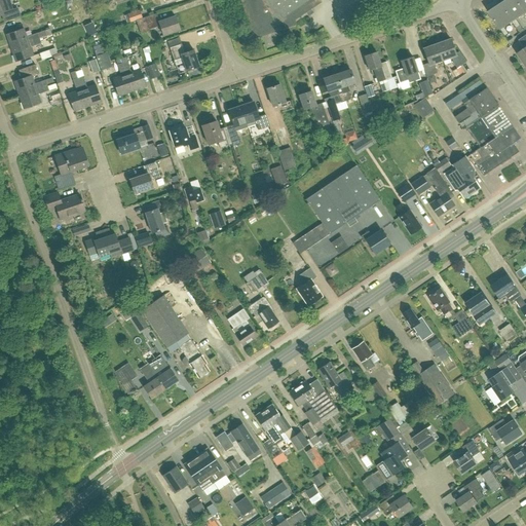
[(0,0),(0,14),(1,15),(4,22),(20,16),(17,8),(9,11),(7,5),(10,4),(8,0),(0,0)]
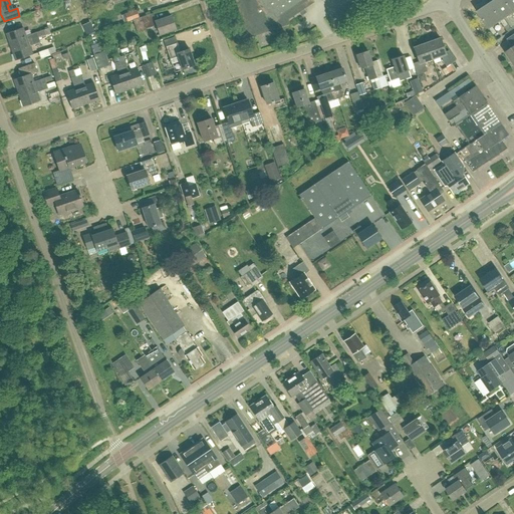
[(300,15),(305,11),(301,4),(307,0),(235,0),(248,38),(288,24),(287,19),(298,12),(299,14),(300,15)]
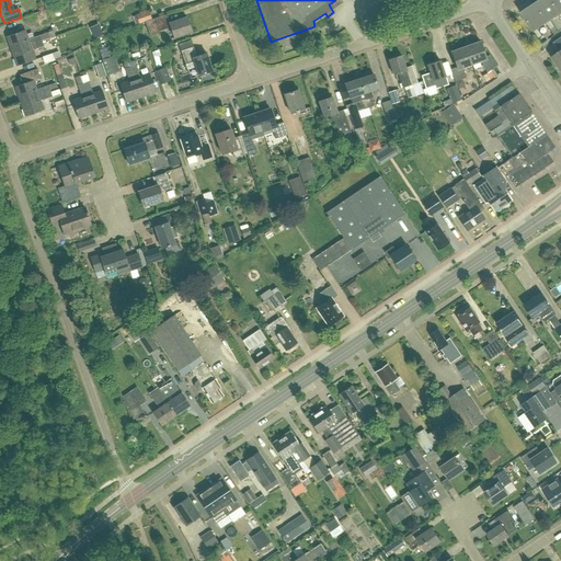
[(558,14),(559,13),(549,0),(539,0),(534,4),(546,22),(546,23),(553,35),(558,32),(550,20),(558,14)]
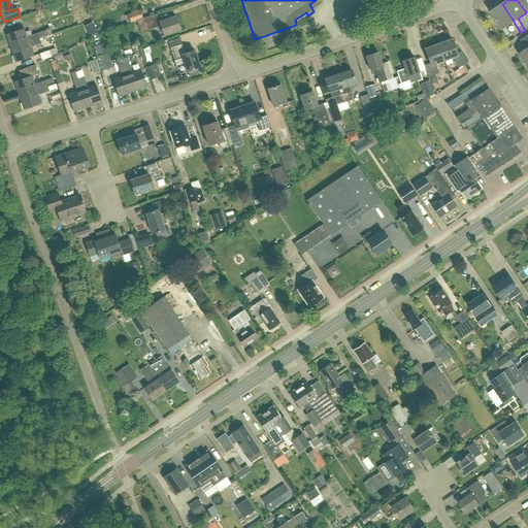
[(527,0),(517,0),(526,12),(525,13),(527,17),(527,0)]
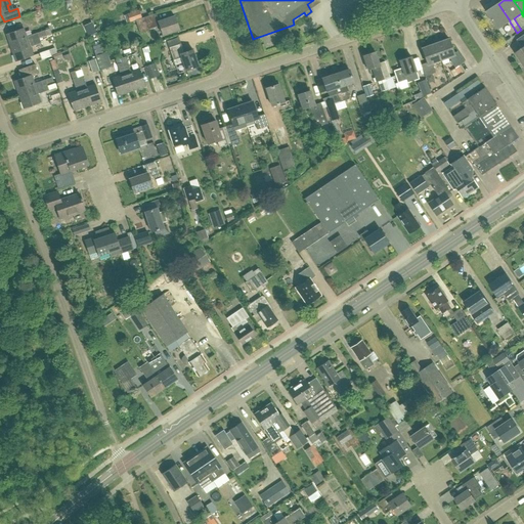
[(510,20),(498,4),(497,3),(493,6),(493,7),(486,12),(503,37),(507,34),(501,27),(510,22),(510,20)]
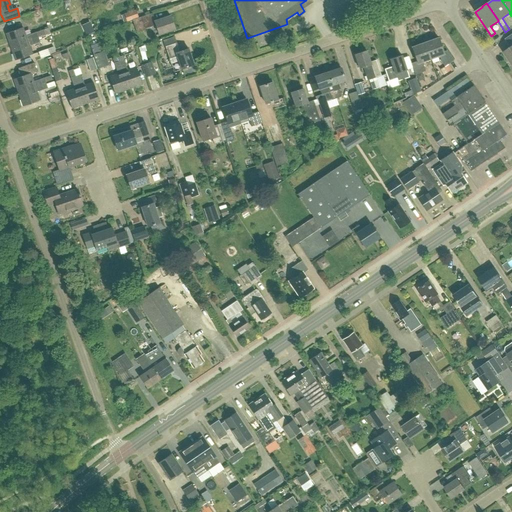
[(127,22),(132,20),(138,18),(135,10),(129,12),(124,14),(127,21),(127,22)]
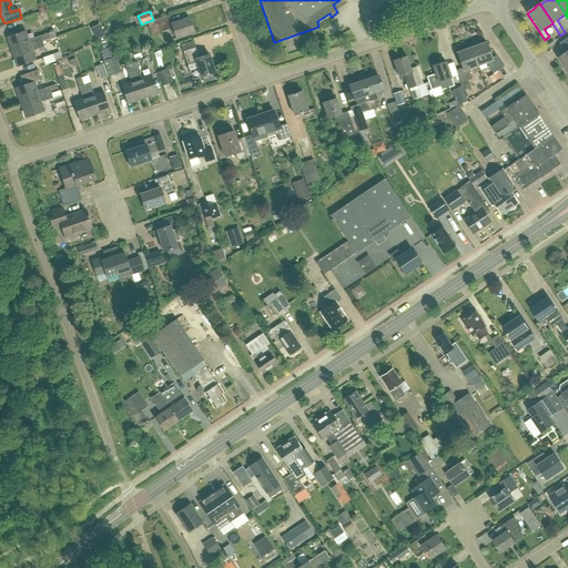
[(153,20),(146,22),(151,37),(161,33),(161,31),(169,29),(172,28),(175,38),(194,32),(189,18),(171,23),(169,16),(153,20)]
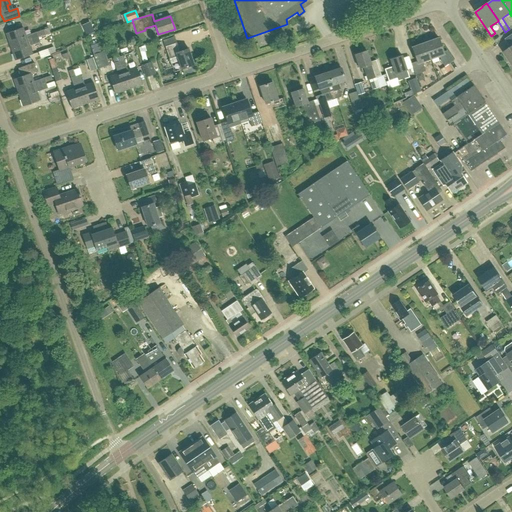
[(38,37),(36,32),(25,36),(22,27),(5,33),(10,47),(38,37)]
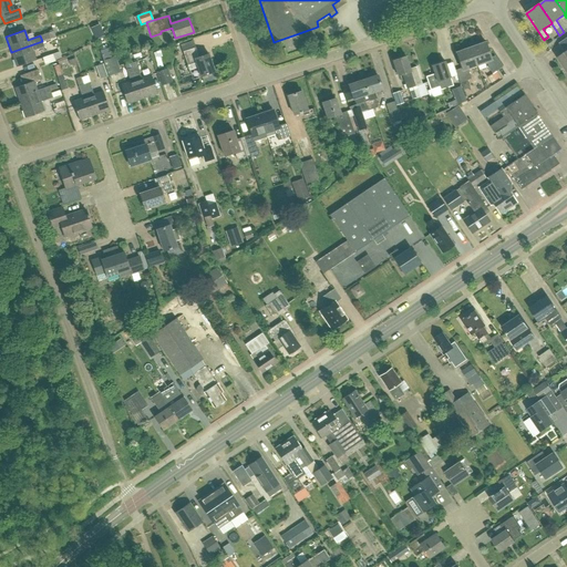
[(42,41),(11,52),(17,66),(35,60),(32,51),(44,47),(42,41)]
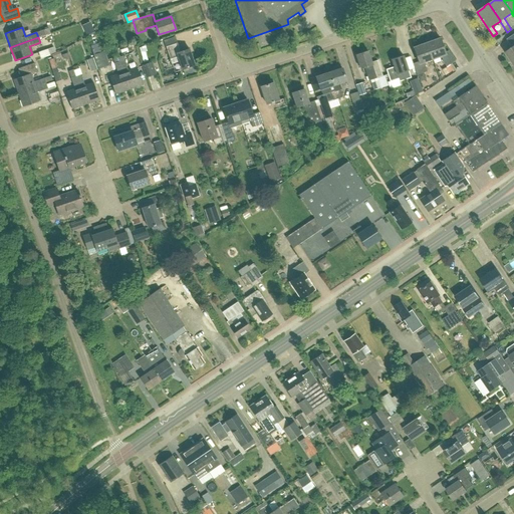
[(440,38),(427,43),(432,59),(441,56),(443,62),(446,67),(455,61),(449,51),(445,52),(440,38)]
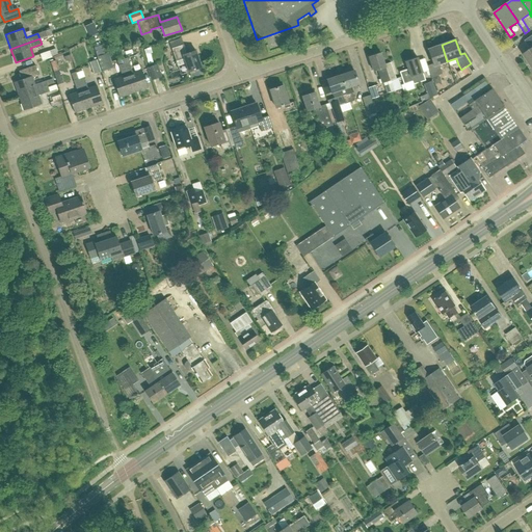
[(183,45),(170,49),(176,61),(184,59),(188,72),(201,68),(195,51),(186,54),(183,45)]
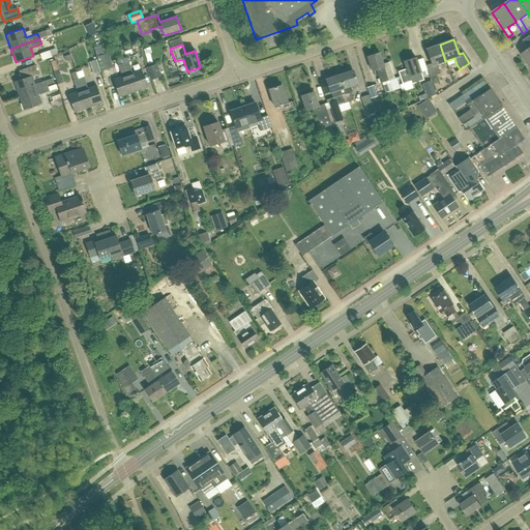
[(440,74),(437,64),(445,61),(440,45),(425,50),(431,64),(425,66),(430,78),(440,74)]
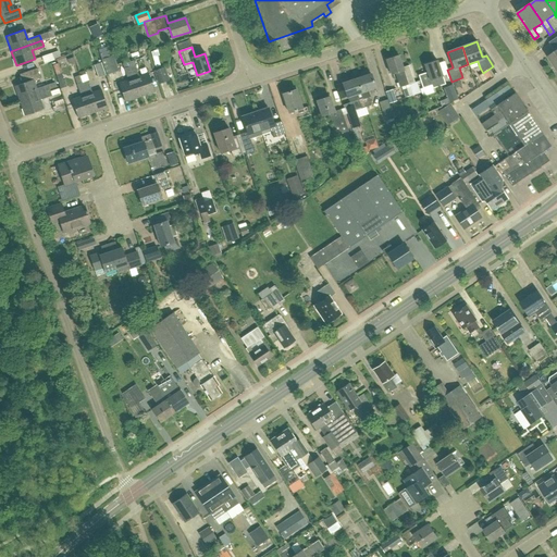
[(403,69),(398,56),(385,60),(391,75),(395,74),(399,88),(408,85),(412,96),(420,93),(417,83),(415,83),(409,66),(403,69)]
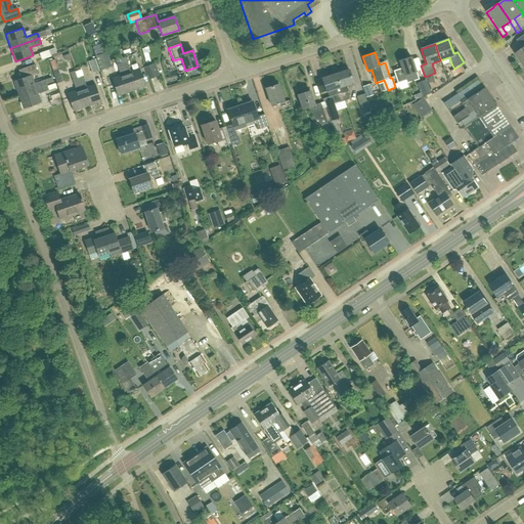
[(121,59),(122,62),(131,91),(145,87),(139,69),(130,72),(125,57),(121,59)]
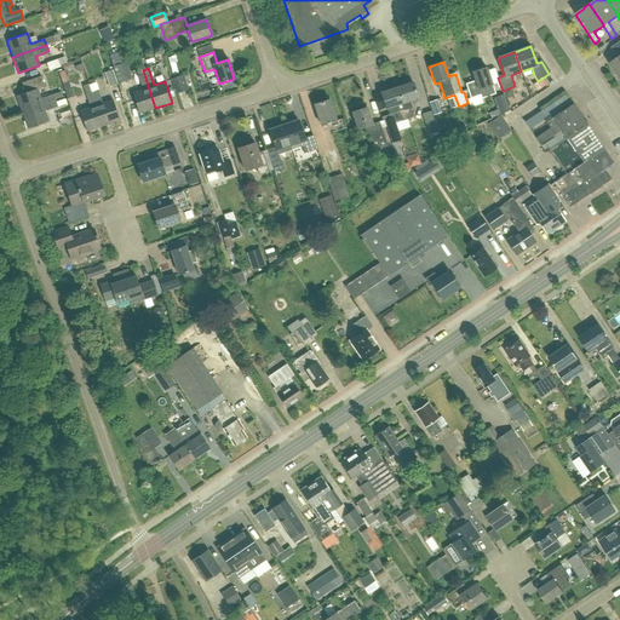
[(471,98),(480,95),(478,90),(492,85),(487,68),(472,73),(476,85),(468,89),(471,98)]
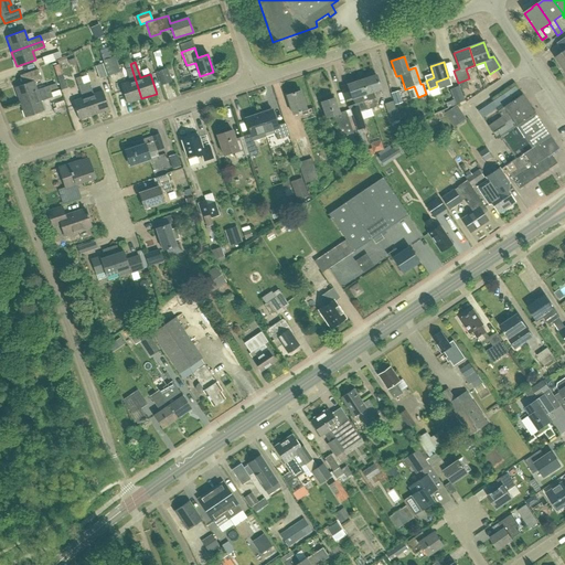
[(107,76),(103,64),(95,66),(99,80),(107,76)]
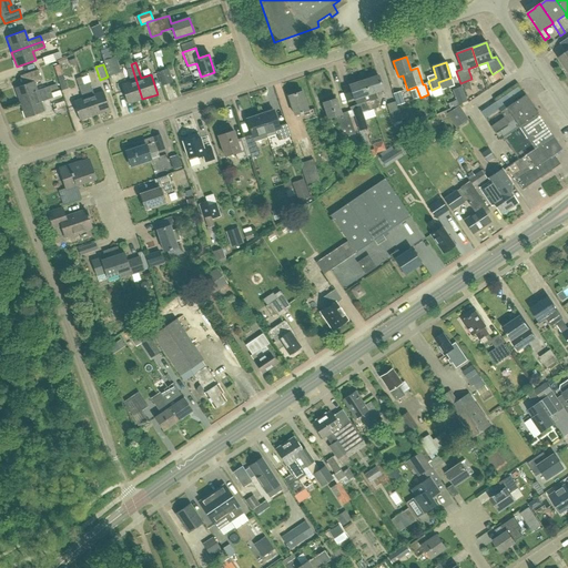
[(128,104),(142,99),(132,68),(127,70),(130,82),(121,85),(128,104)]
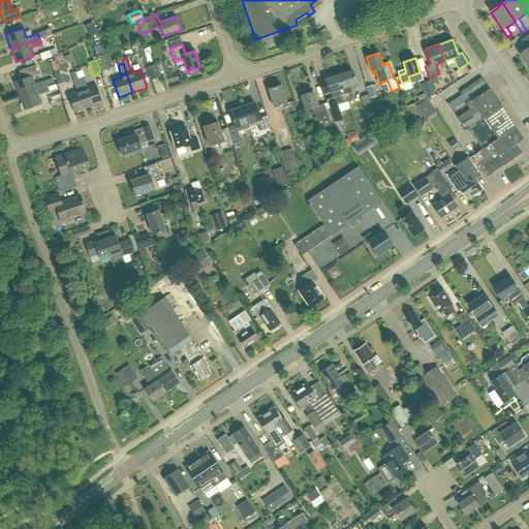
[(151,80),(161,76),(157,64),(147,67),(151,80)]
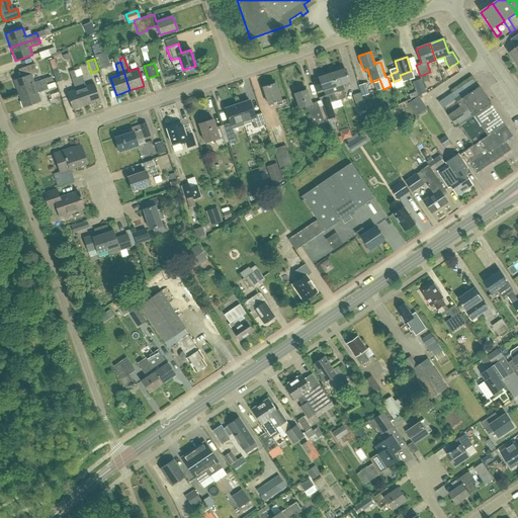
[(47,84),(45,79),(33,83),(30,75),(37,72),(34,64),(18,69),(21,77),(13,80),(18,93),(47,84)]
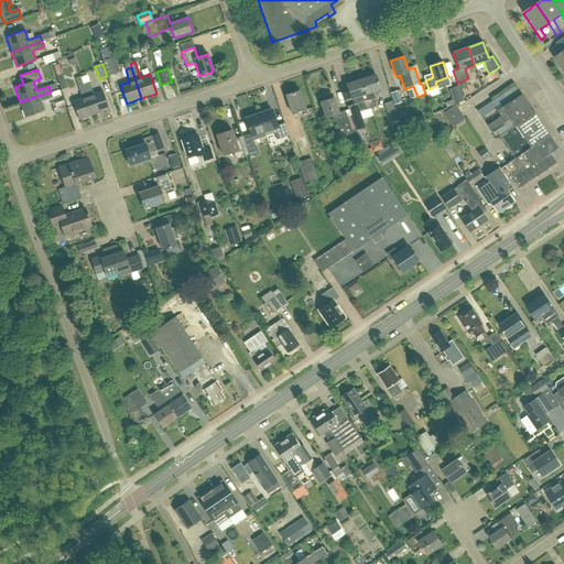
[(360,79),(366,95),(370,108),(376,106),(373,98),(376,98),(373,91),(380,89),(375,75),(360,79)]
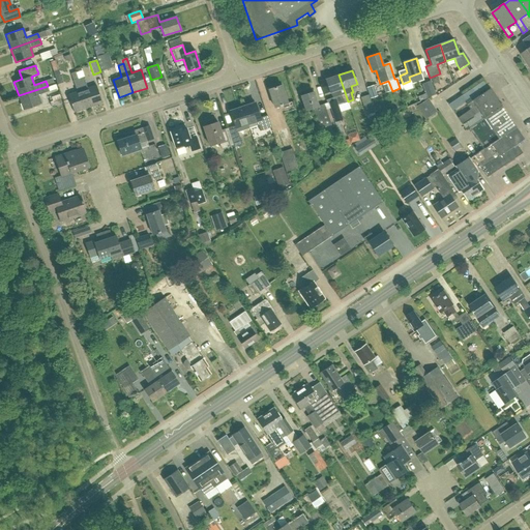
[(344,104),(348,101),(344,89),(339,75),(325,80),(330,93),(333,97),(334,100),(329,102),(335,122),(343,119),(337,104),(343,102),(344,104)]
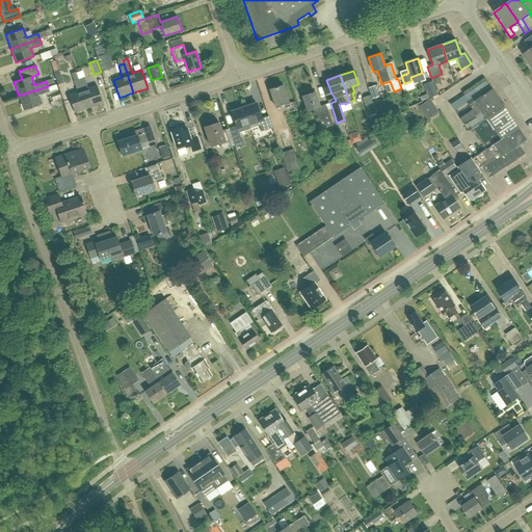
[(78,79),(88,108),(102,103),(97,85),(87,88),(83,77),(78,79)]
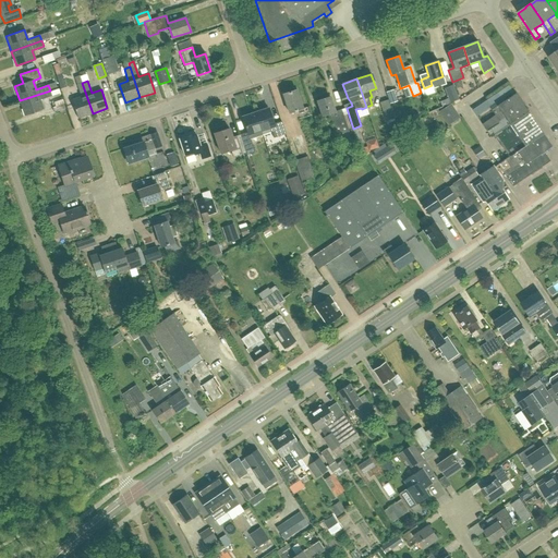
[(81,97),(72,99),(77,119),(93,113),(82,83),(76,85),(81,97)]
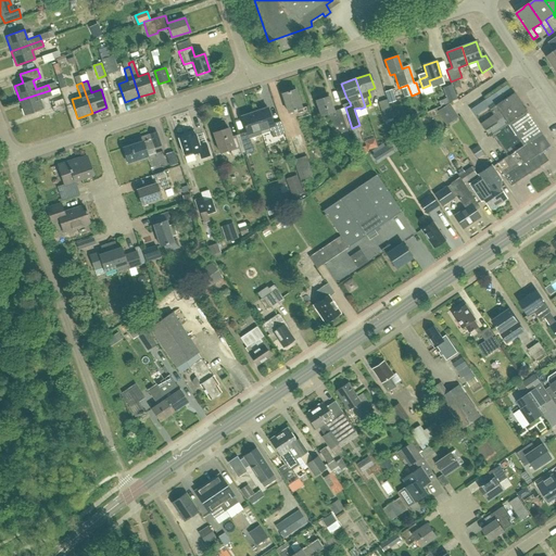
[(450,100),(457,97),(452,85),(445,88),(450,100)]
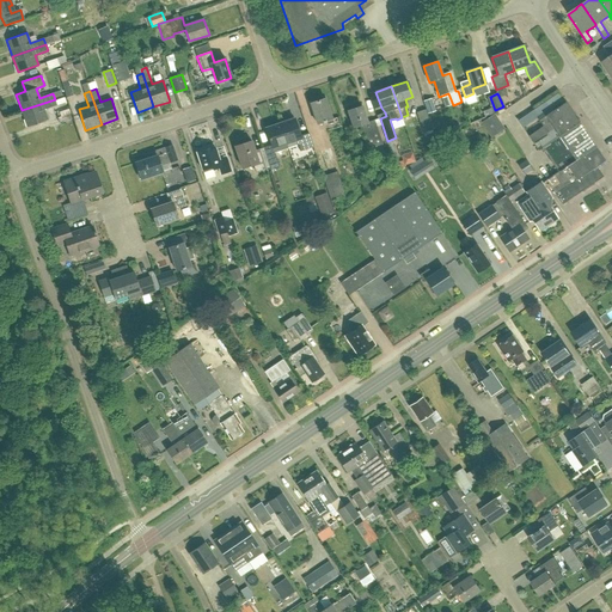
[(317,124),(331,120),(325,98),(311,103),(317,124)]
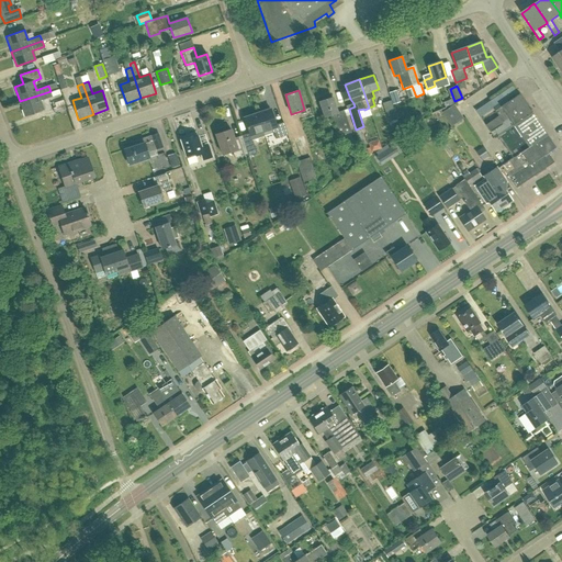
[(392,104),(400,102),(395,90),(389,93),(392,104)]
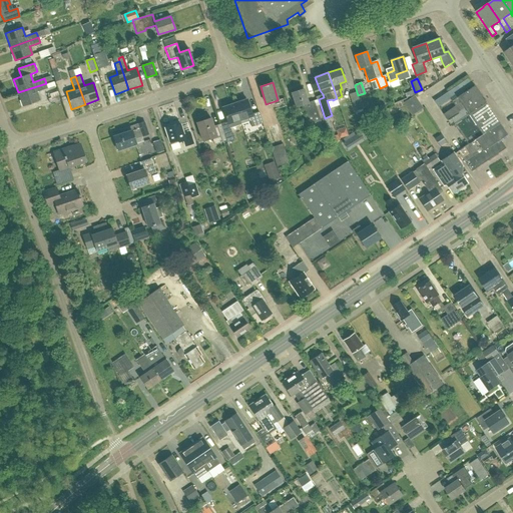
[(46,83),(18,92),(23,106),(40,100),(37,92),(47,88),(46,83)]
